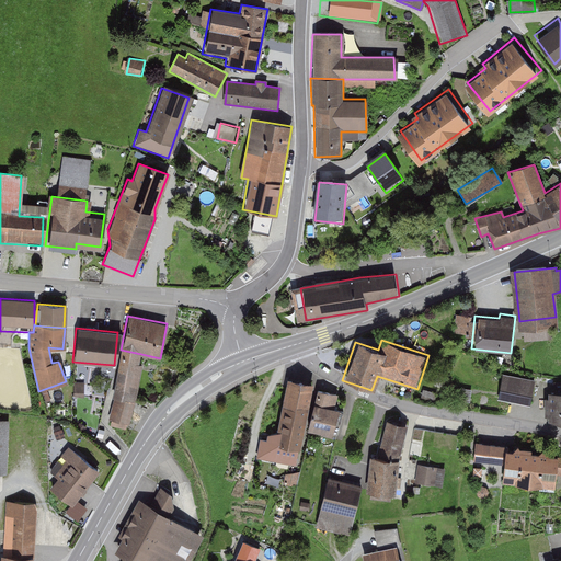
[(141,354),(121,350),(106,422),(127,426),(141,354)]
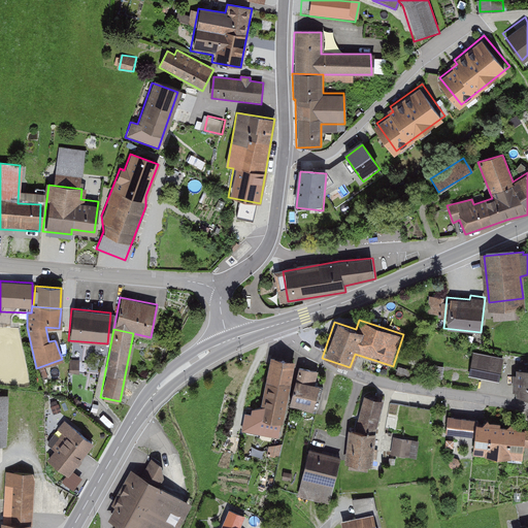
[(503,358),(484,355),(480,378),(499,382),(503,358)]
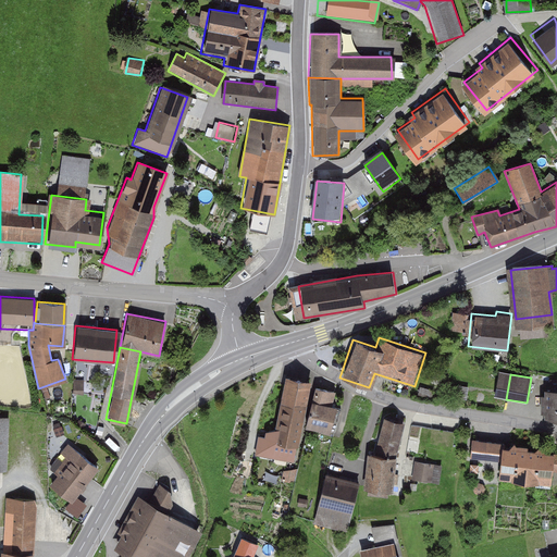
[(307,383),(284,381),(277,431),(267,430),(263,456),(294,459),(295,448),(299,448),(307,383)]
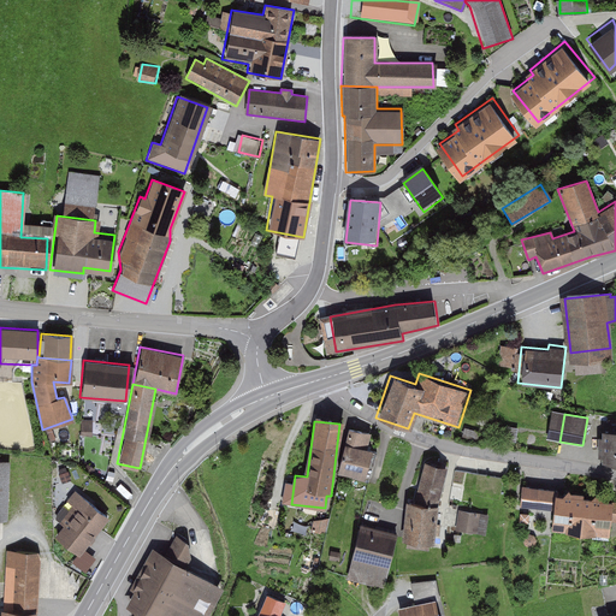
[(371,433),(348,430),(341,475),(375,480),(380,454),(368,451),(371,433)]
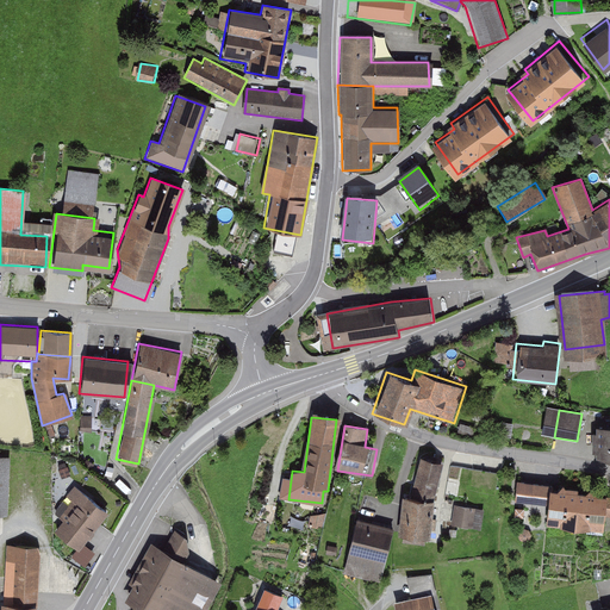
[(609,427),(591,427),(592,458),(609,462),(609,427)]
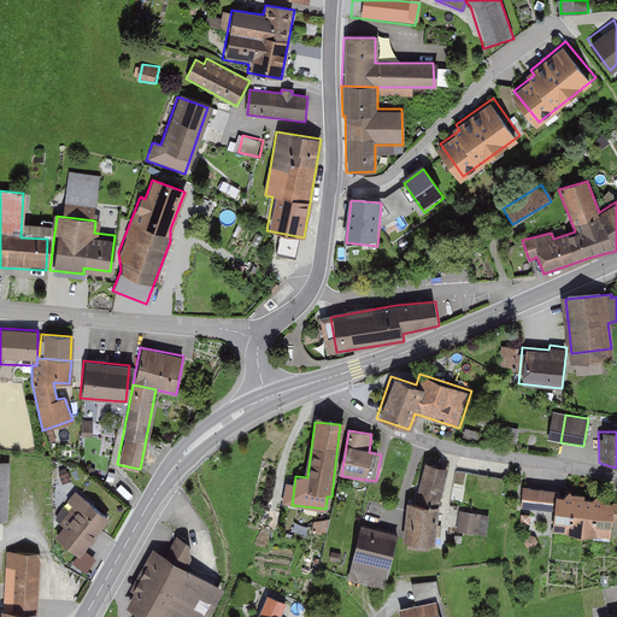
[(446,468),(423,463),(416,505),(439,509),(446,468)]
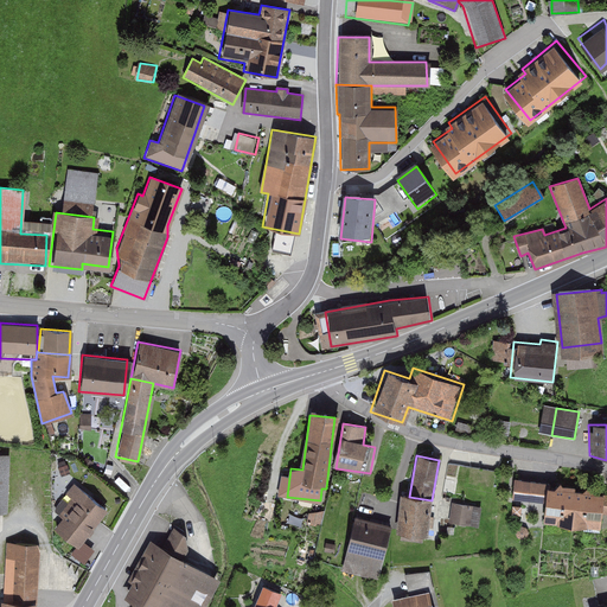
[(544,483),(513,480),(511,500),(542,504),(544,487),(544,483)]
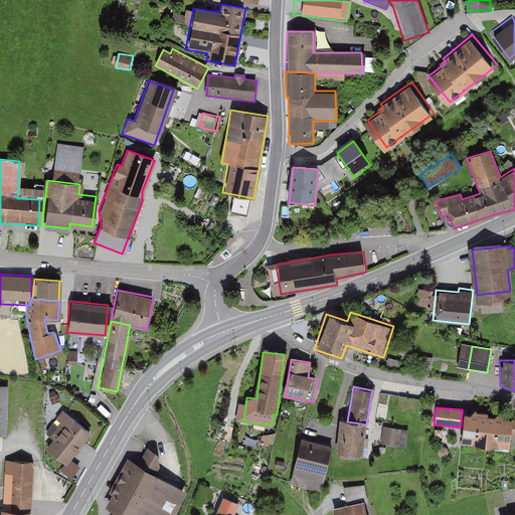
[(45,449),(64,464),(90,431),(62,409),(55,418),(63,425),(45,449)]
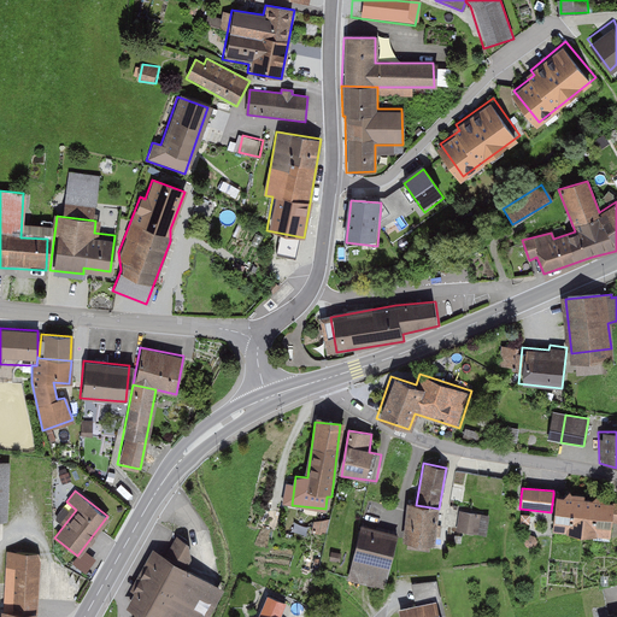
[(611,501),(553,495),(551,512),(550,533),(607,539),(611,501)]
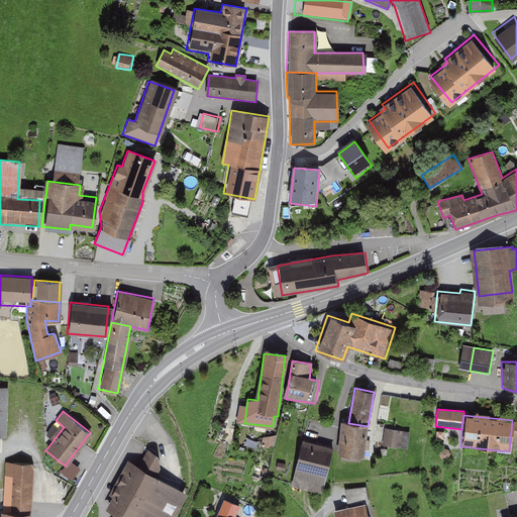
[(348,423),(340,423),(337,454),(365,456),(368,426),(348,423)]
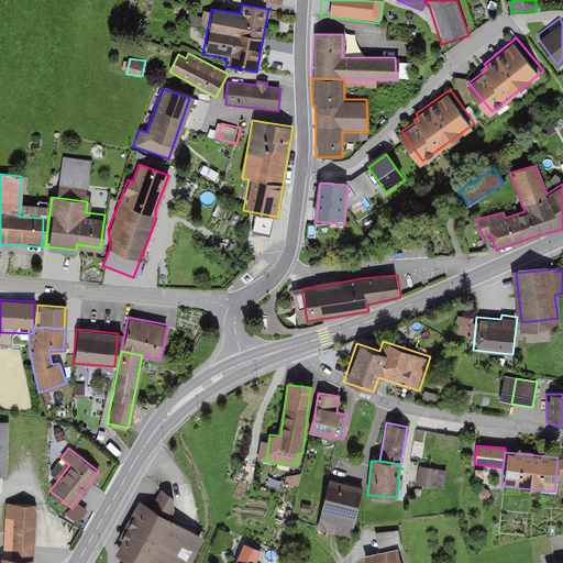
[(445,488),(449,468),(421,463),(418,483),(445,488)]
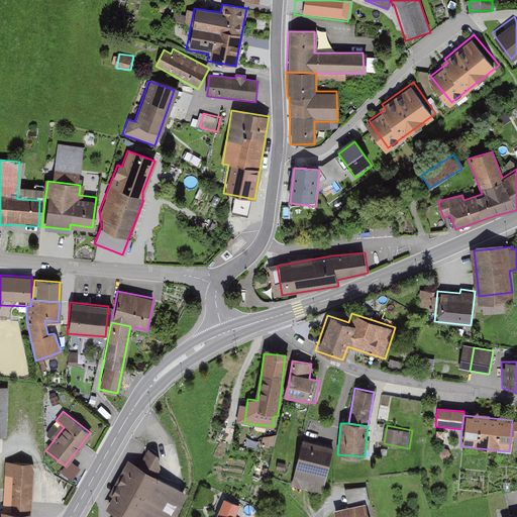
[(336,449),(303,441),(295,476),(328,484),(336,449)]
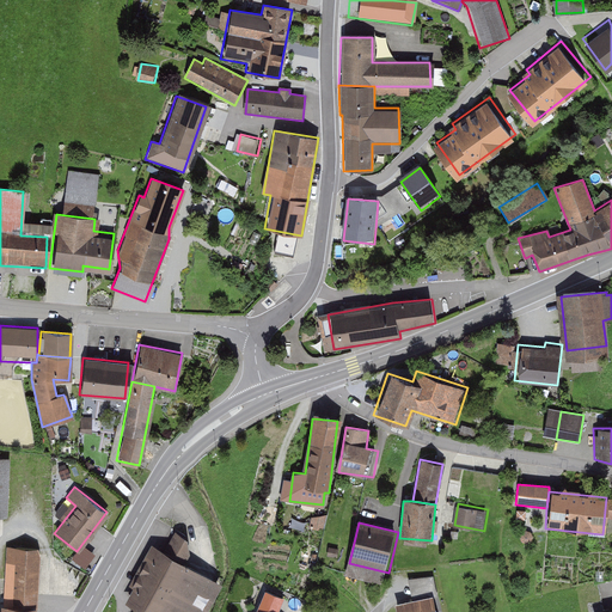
[(152,611),(207,611),(222,576),(183,560),(194,536),(176,528),(167,548),(152,540),(126,600),(152,611)]
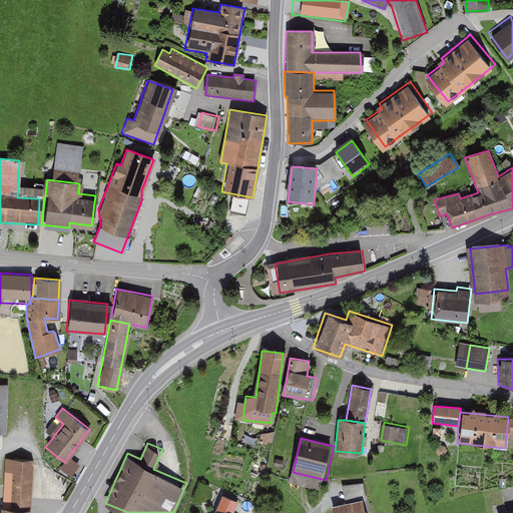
[(6,459),(4,509),(27,510),(30,510),(32,461),(6,459)]
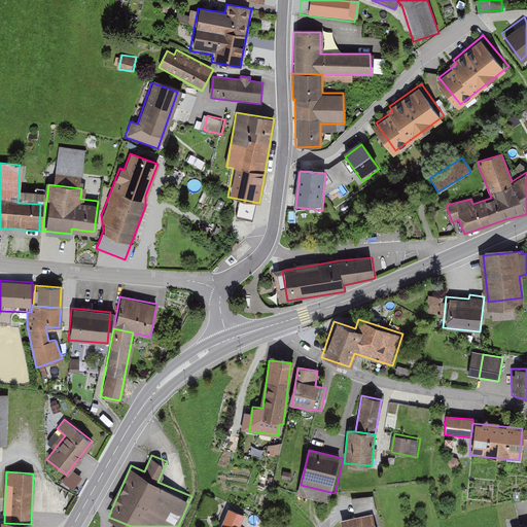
[(376,526),(372,506),(332,515),(335,526),(376,526)]
